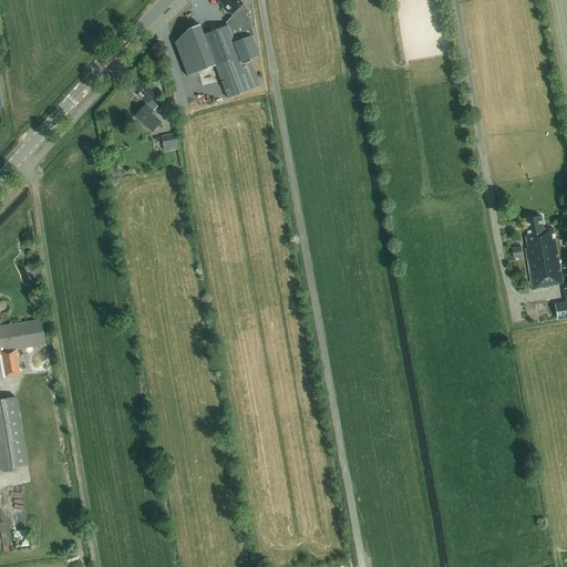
[(189,79),(217,68),(228,99),(260,85),(250,60),(259,57),(251,38),(254,37),(251,20),(246,14),(249,11),(237,0),(219,0),(218,1),(225,8),(223,9),(227,13),(228,12),(232,14),(233,14),(234,16),(226,22),(227,26),(204,34),(199,27),(189,31),(175,45),(189,79)]
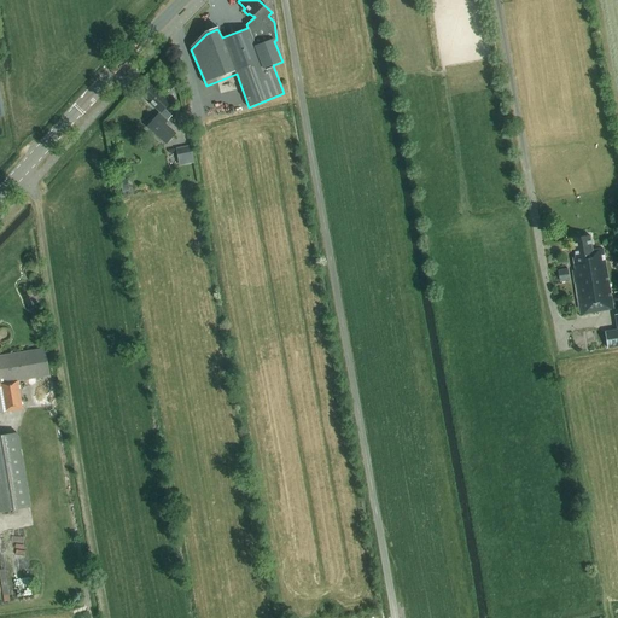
[(161,112),(147,127),(147,128),(165,144),(175,133),(164,123),(172,116),(164,109),(170,103),(161,94),(159,95),(152,88),(144,95),(151,101),(150,103),(161,112)]
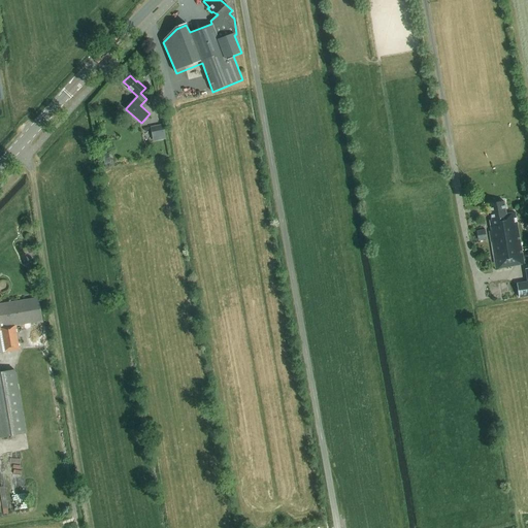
[(153,142),(165,139),(162,125),(149,128),(153,142)]
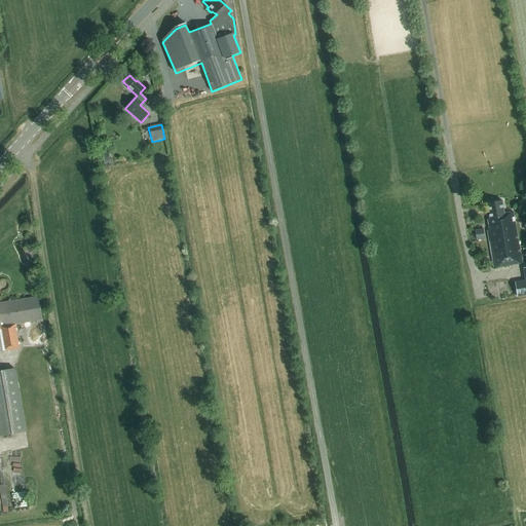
[(110,161),(108,150),(101,151),(103,162),(110,161)]
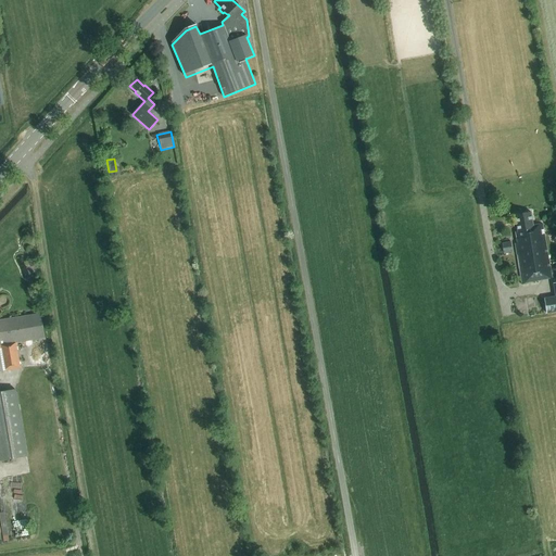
[(521,282),(552,277),(543,224),(533,226),(530,212),(515,214),(517,231),(515,231),(516,239),(514,240),(521,282)]
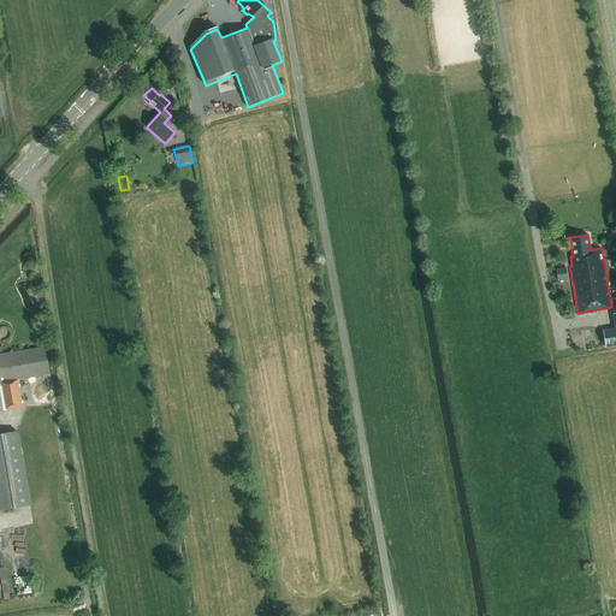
[(615,345),(615,313),(612,314),(615,329),(603,331),(605,348),(615,345)]
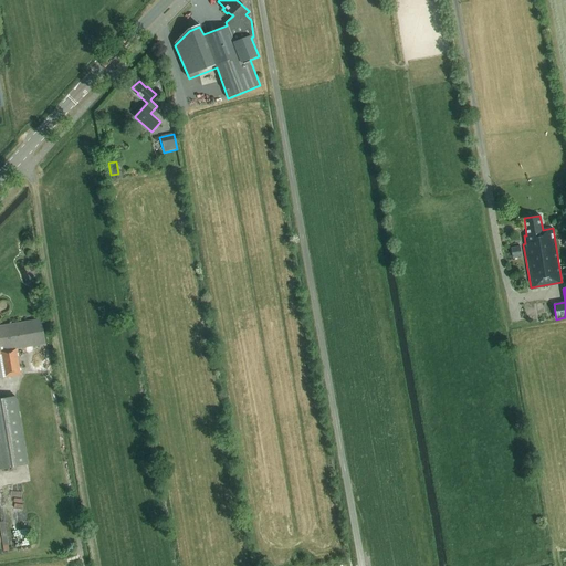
[(0,377),(21,375),(17,348),(45,344),(41,320),(0,326),(0,377)]
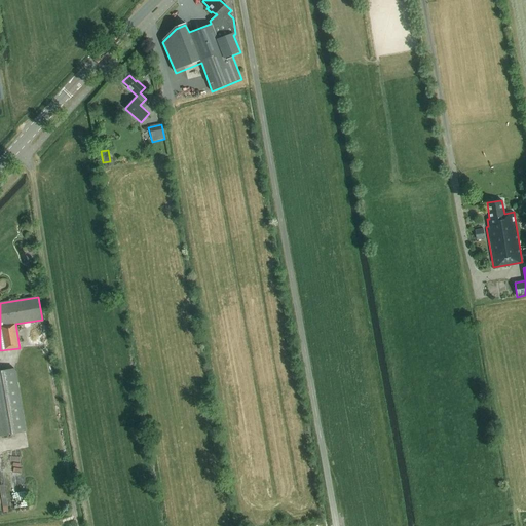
[(0,370),(0,436),(27,431),(15,368),(0,370)]
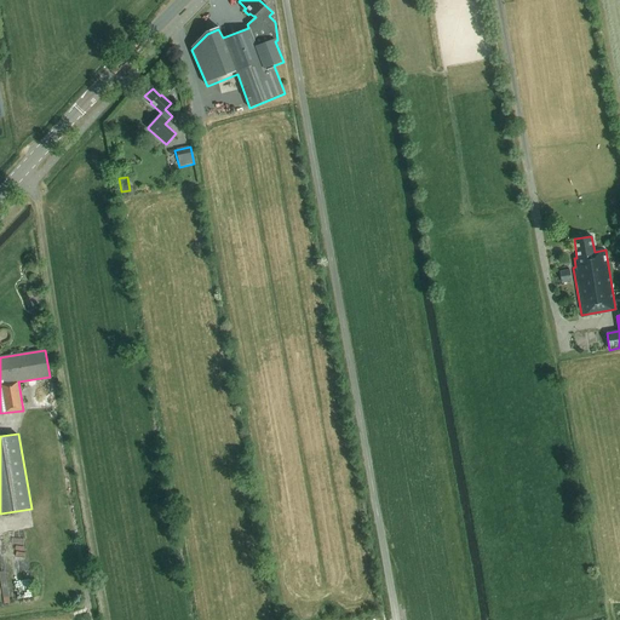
All buildings are outlined.
